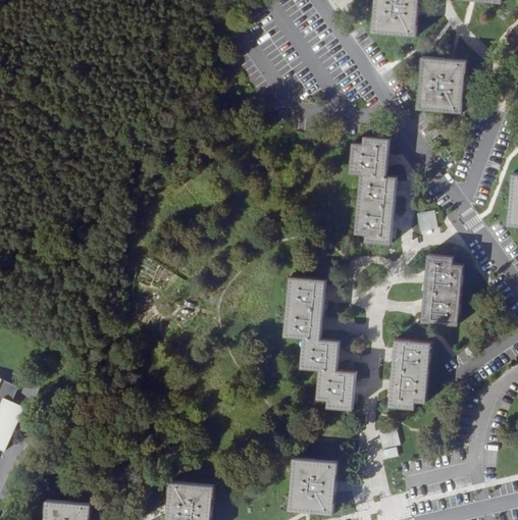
[(372,0),(369,34),(414,38),(417,0),(372,0)]
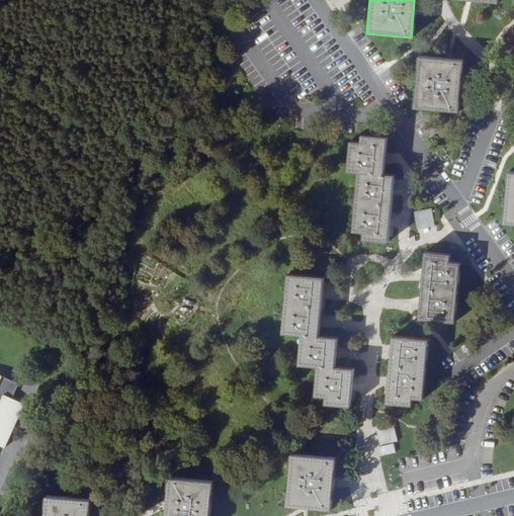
[(460,62),(417,58),(412,109),(456,113),(460,62)]
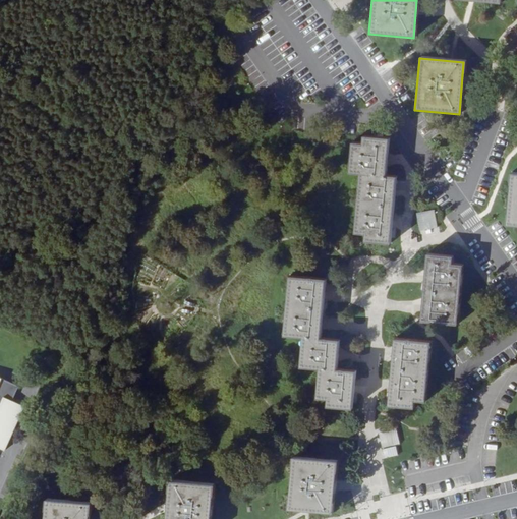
[(347,174),(358,174),(384,177),(387,140),(371,138),(372,129),(362,128),(360,146),(350,145),(347,174)]
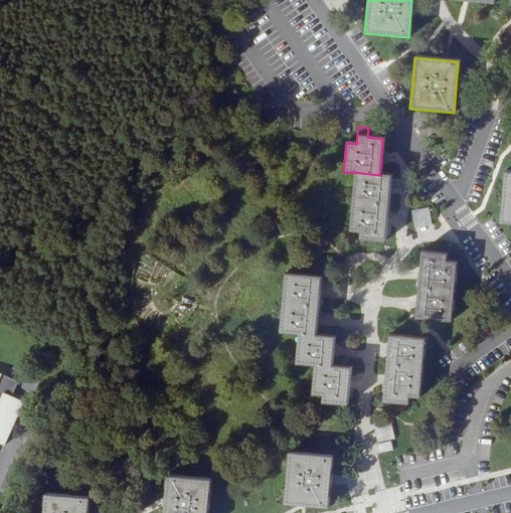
[(390,176),(379,175),(354,172),(348,231),(359,232),(359,239),(384,241),(390,176)]
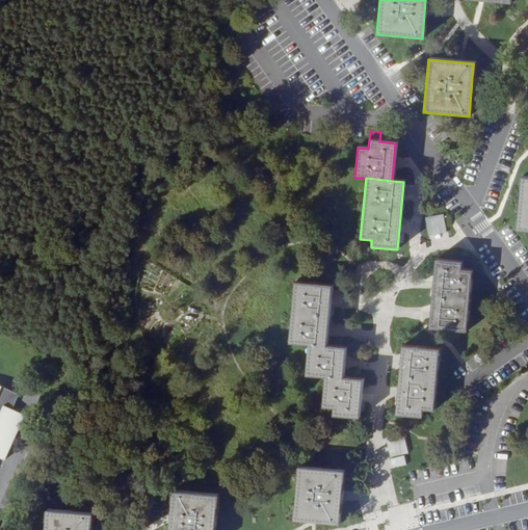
[(527,178),(520,178),(516,232),(527,232),(527,178)]
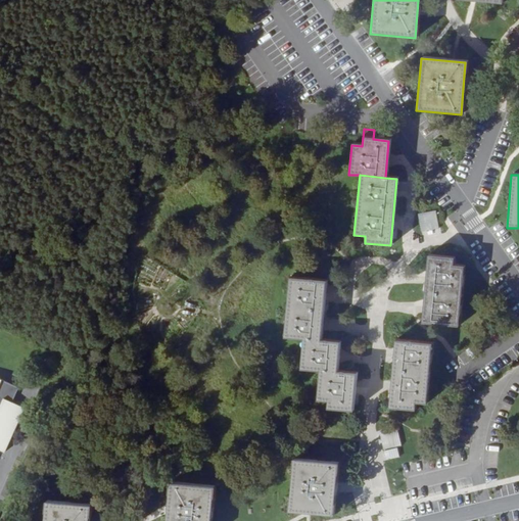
[(425,231),(434,230),(432,212),(414,215),(416,239),(426,238),(425,231)]
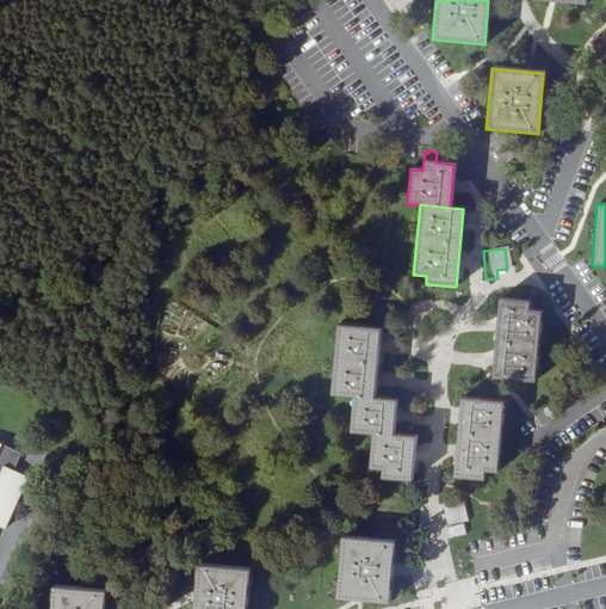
[(499,300),(492,377),(535,381),(540,312),(527,311),(529,302),(499,300)]
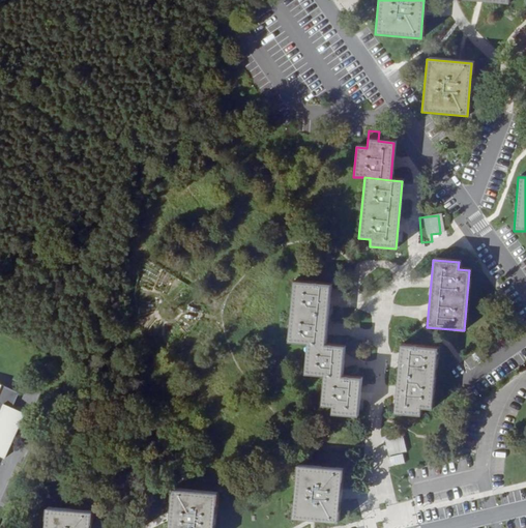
[(287,343),(305,344),(324,346),(329,286),(292,283),(287,343)]
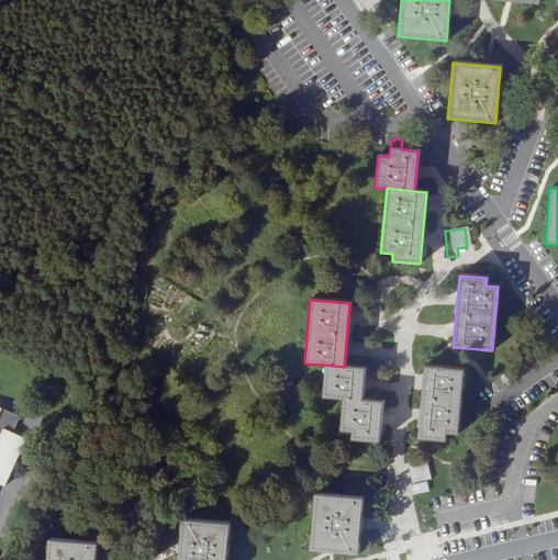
[(364,368),(344,367),(324,365),(322,398),(343,399),(339,430),(352,432),(350,439),(378,441),(381,402),(361,401),(364,368)]
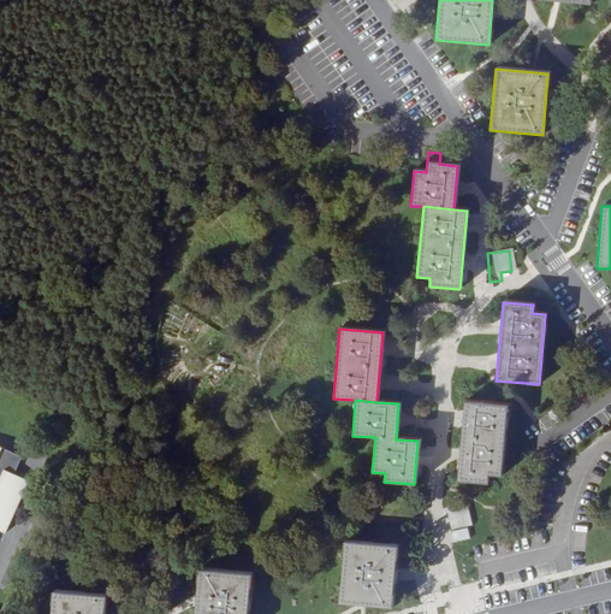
[(464,402),(457,480),(487,483),(487,474),(500,476),(506,406),(464,402)]
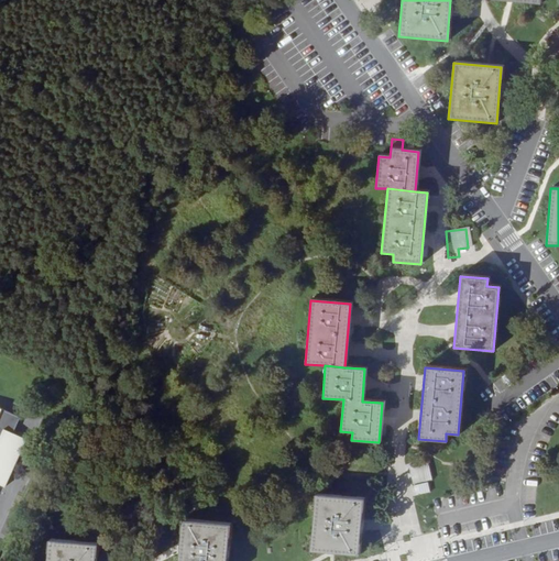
[(0,488),(1,488),(23,441),(10,436),(17,419),(0,411),(0,488)]
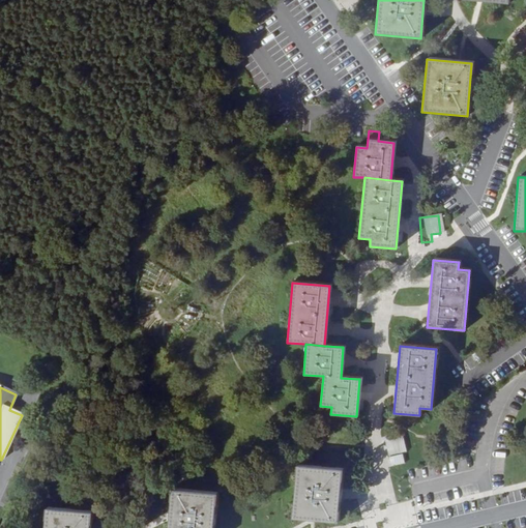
[(399,437),(382,441),(387,468),(401,465),(399,455),(402,453),(399,437)]
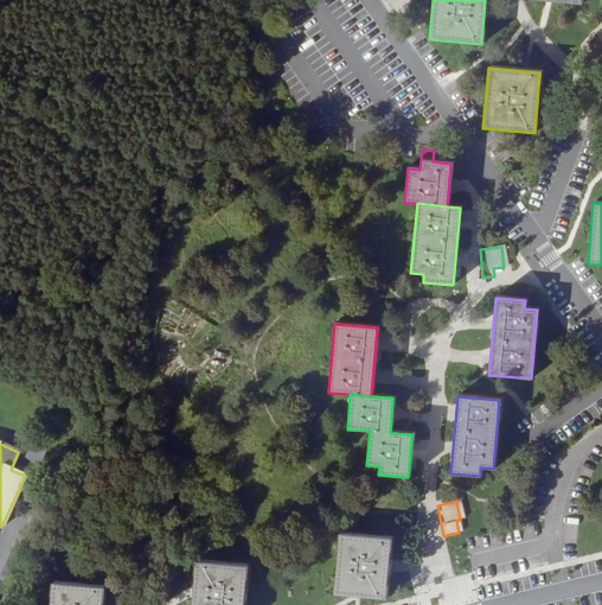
[(339,535),(333,594),(353,597),(385,599),(390,539),(339,535)]
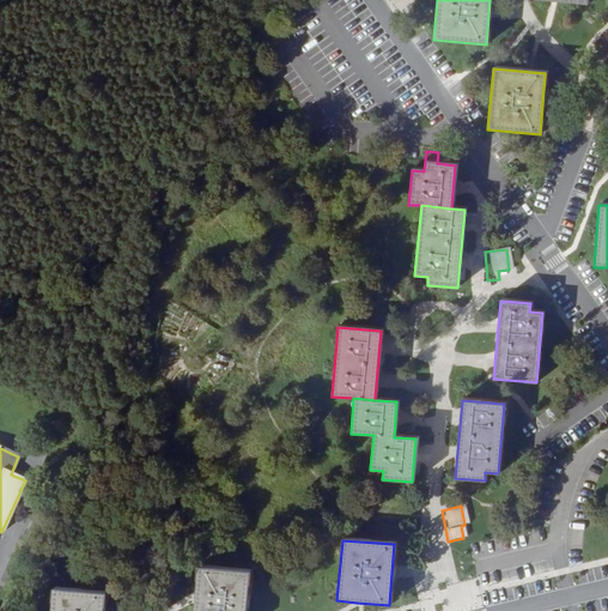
[(196,567),(193,610),(244,610),(249,572),(196,567)]
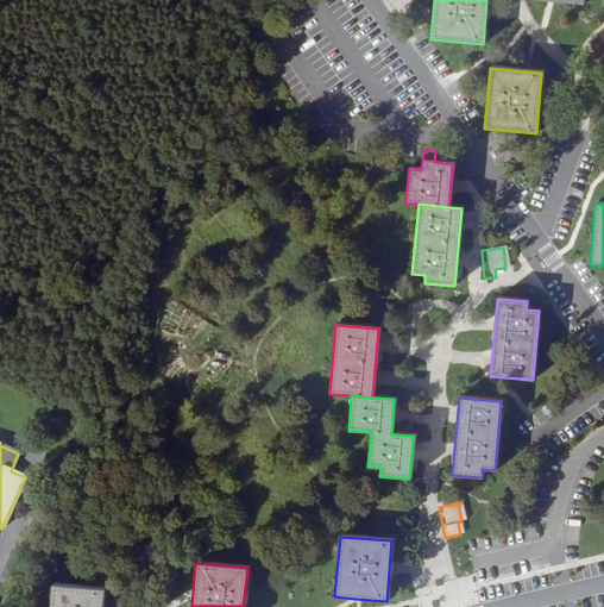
[(52,586),(49,606),(101,606),(104,590),(52,586)]
